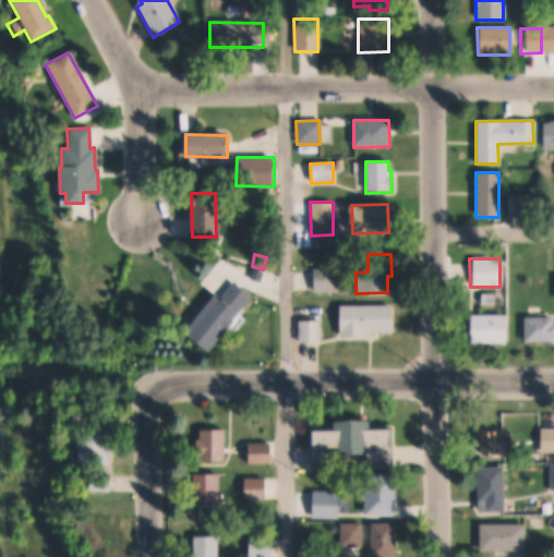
[(261,270),(259,280),(249,278),(251,268),(261,270)]
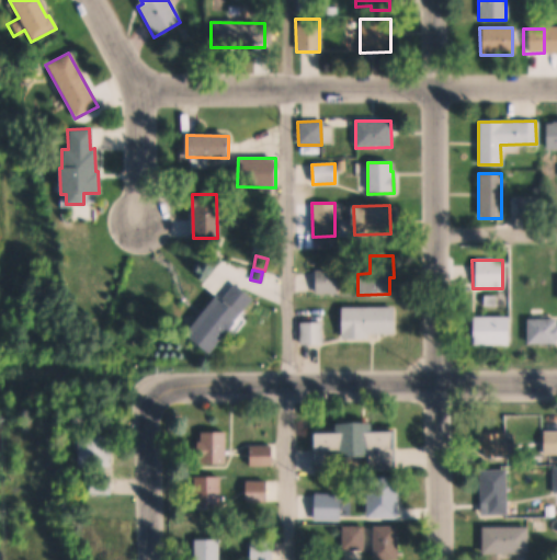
[(316,270),(337,270),(338,292),(316,293),(316,270)]
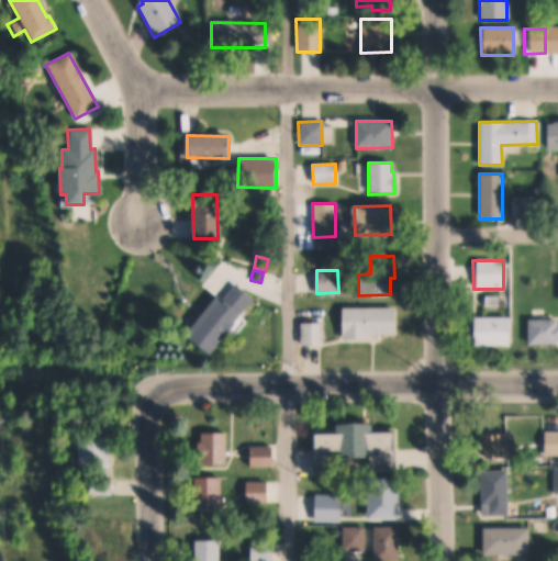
[(188,335),(218,294),(223,299),(234,283),(254,298),(212,354),(188,335)]
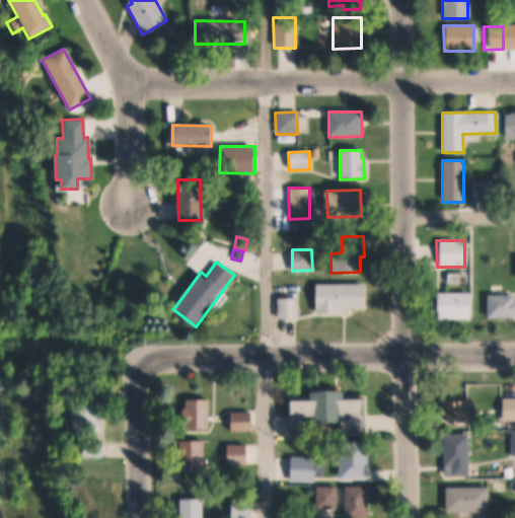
[(445,274),(456,274),(456,284),(446,284),(445,274)]
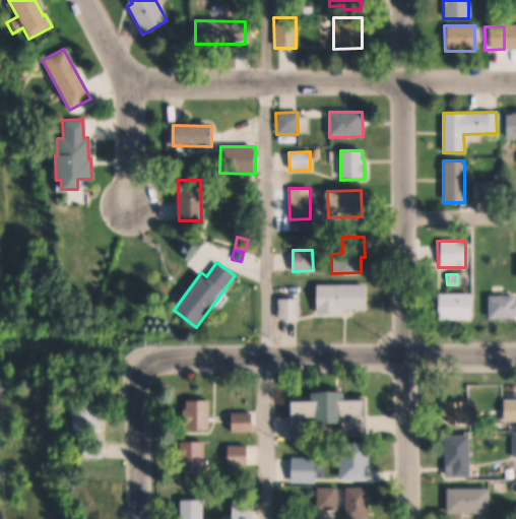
[(317,284),(365,283),(366,310),(347,311),(347,316),(318,316),(317,284)]
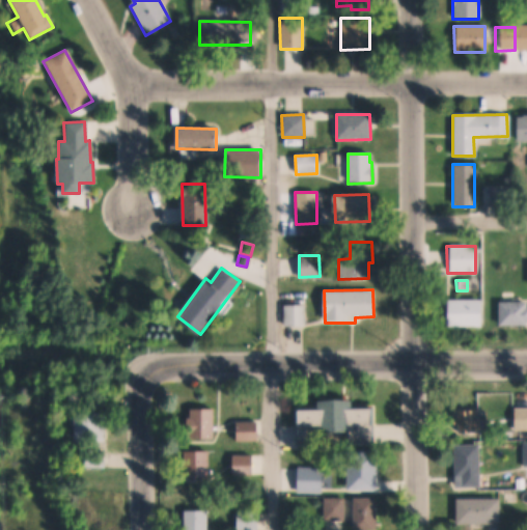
[(447,301),(480,300),(480,327),(462,327),(462,330),(447,330),(447,301)]
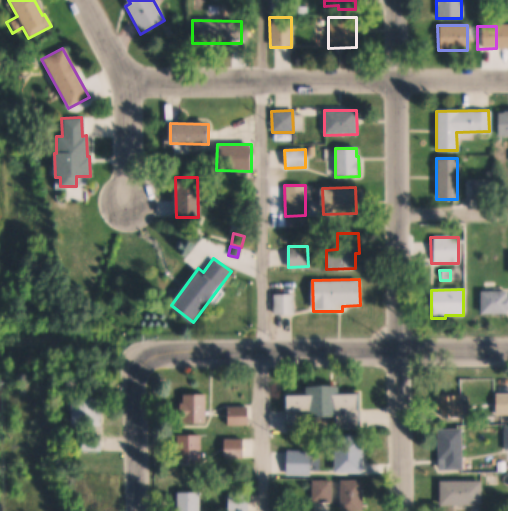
[(480,291),(506,291),(506,297),(507,297),(507,310),(506,310),(506,313),(480,314),(480,291)]
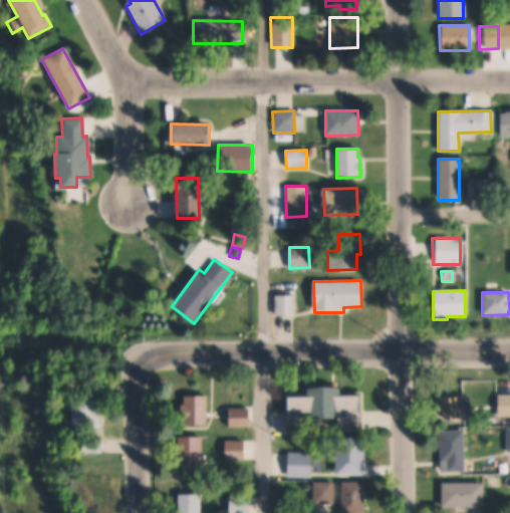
[(275,295),(294,295),(294,315),(275,316),(275,295)]
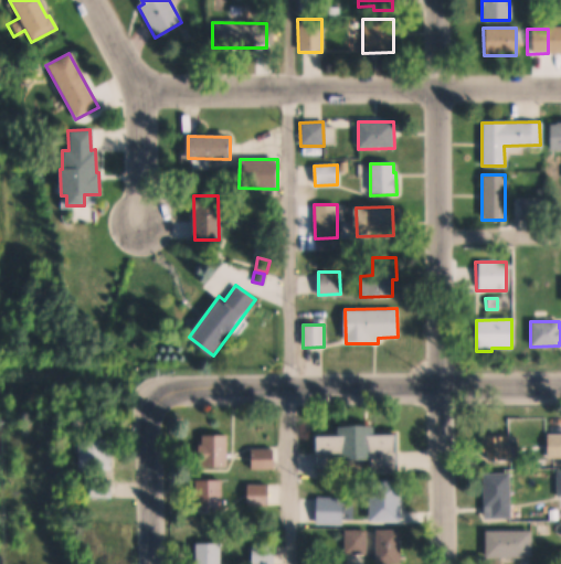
[(339,427),(373,427),(373,436),(397,435),(398,472),(373,472),(373,459),(348,460),(348,474),(317,474),(316,437),(339,436),(339,427)]
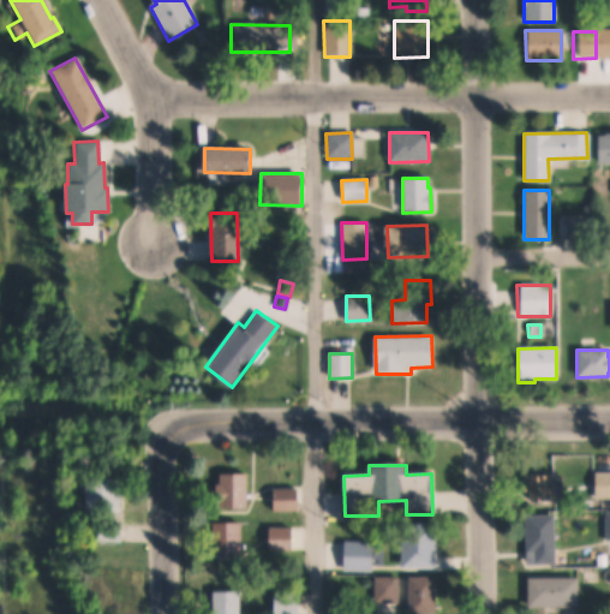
[(247,475),(247,510),(222,511),(221,476),(247,475)]
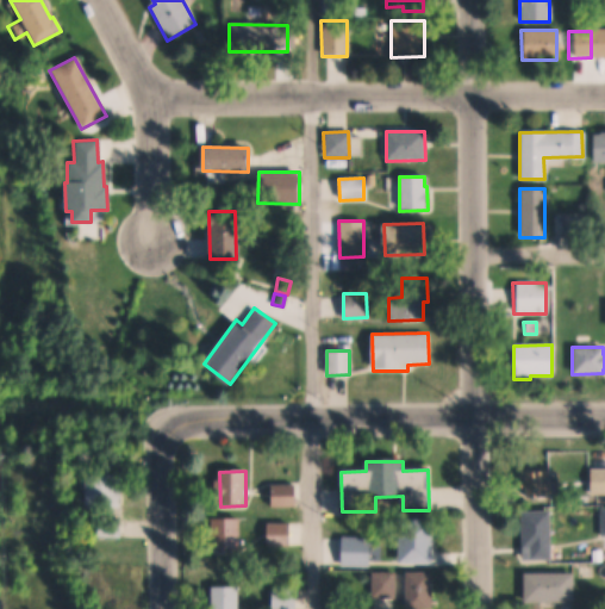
[(528,473),(552,473),(553,498),(528,498),(528,473)]
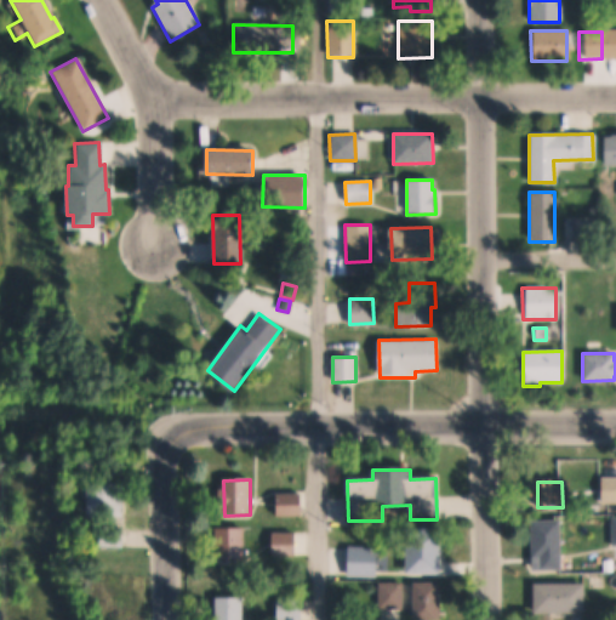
[(91,484),(124,485),(123,518),(90,517),(91,484)]
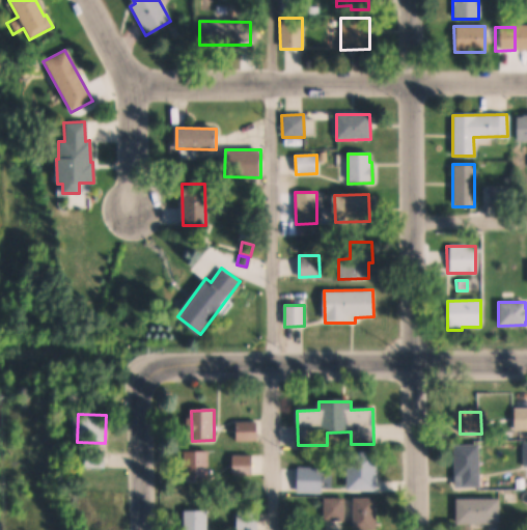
[(237,423),(257,423),(257,442),(237,442),(237,423)]
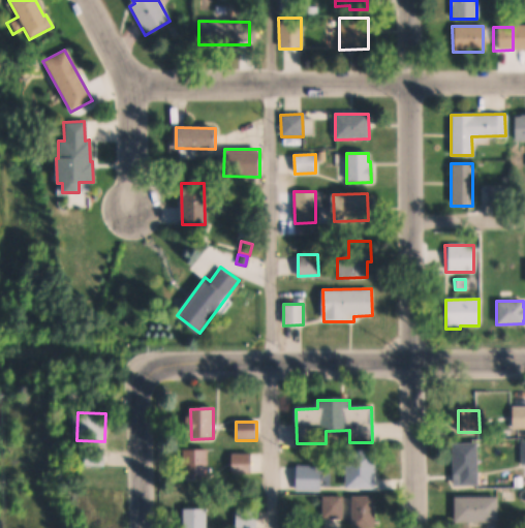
[(452,443),(477,443),(479,486),(462,486),(462,475),(453,475),(452,443)]
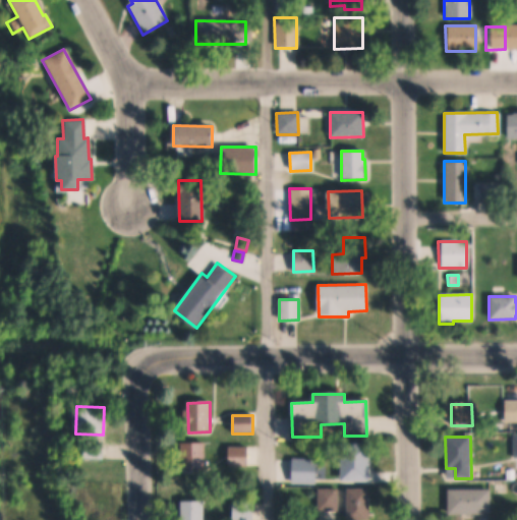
[(342,480),(343,443),(371,443),(370,481),(342,480)]
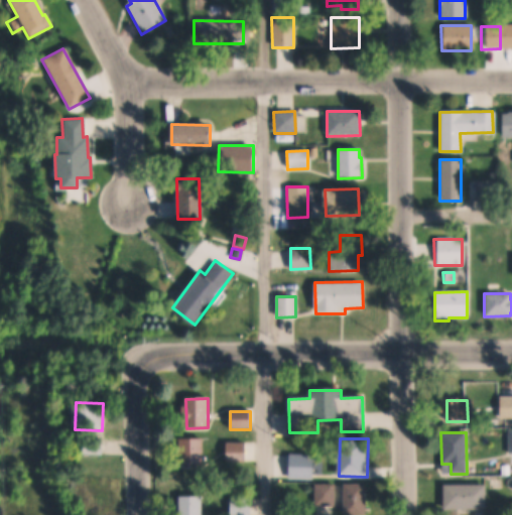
[(82,439),(101,440),(100,455),(82,455),(82,439)]
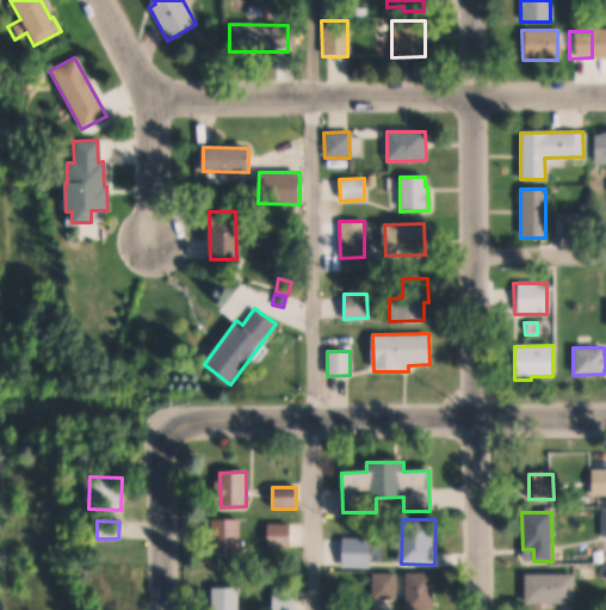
[(240,521),(241,550),(215,552),(214,521),(240,521)]
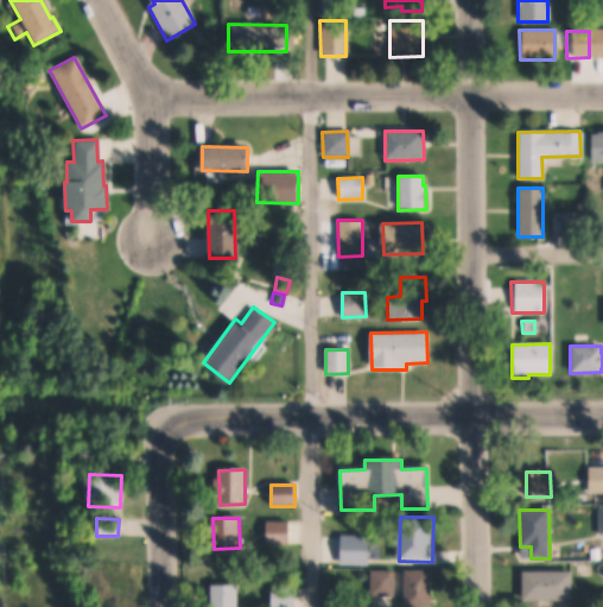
[(266,522),(289,522),(289,544),(267,544),(266,522)]
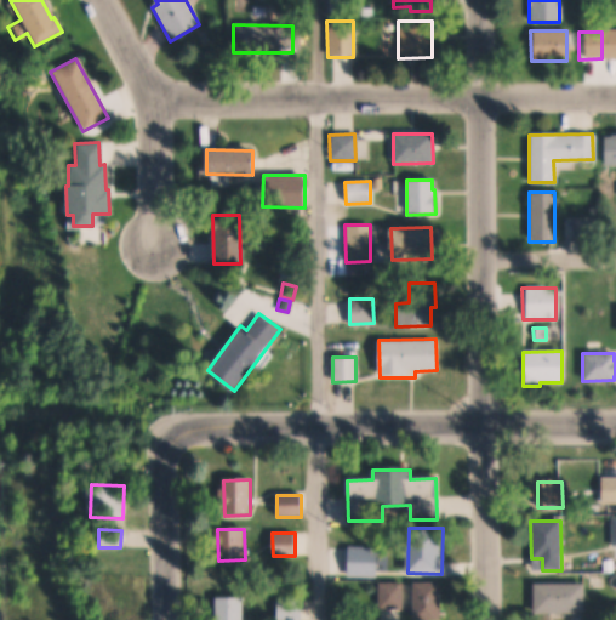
[(347,547),(377,547),(377,578),(347,576),(347,547)]
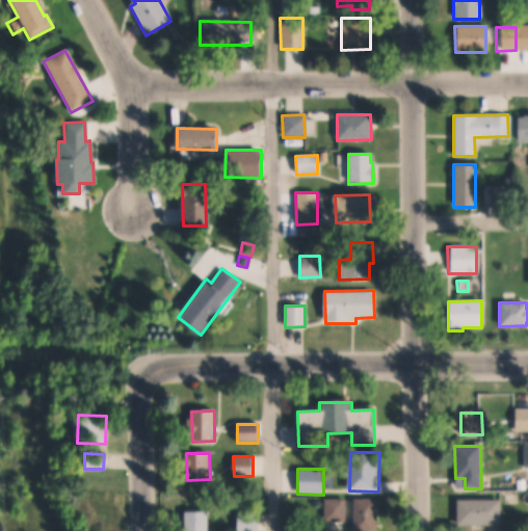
[(324,500),(345,499),(345,521),(325,522),(324,500)]
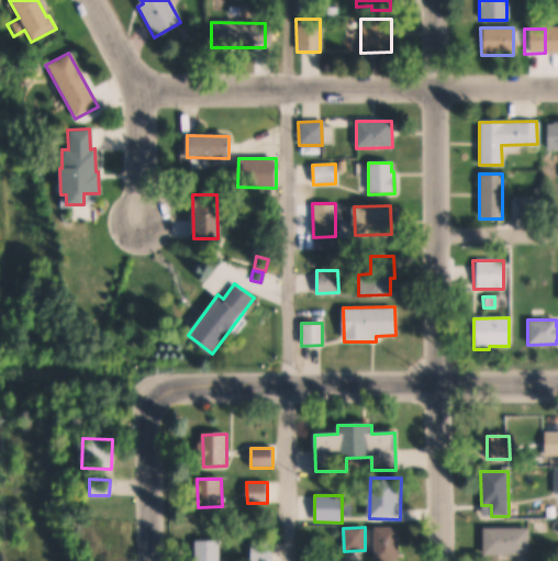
[(376,560),(375,527),(400,527),(400,560),(376,560)]
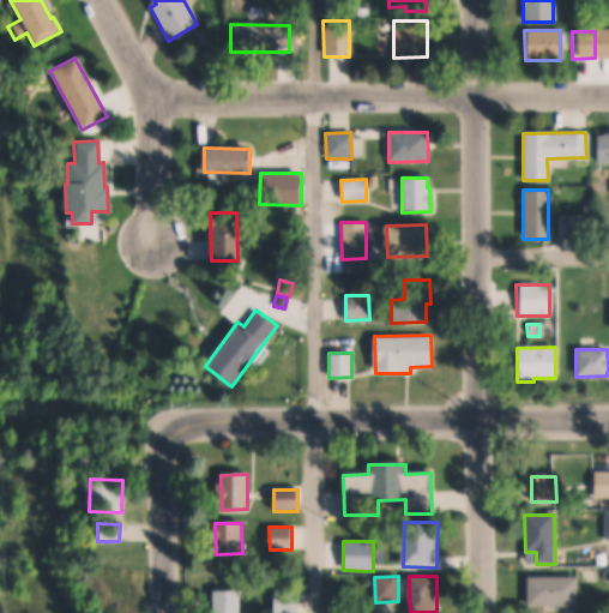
[(528,578),(577,577),(578,607),(529,608),(528,578)]
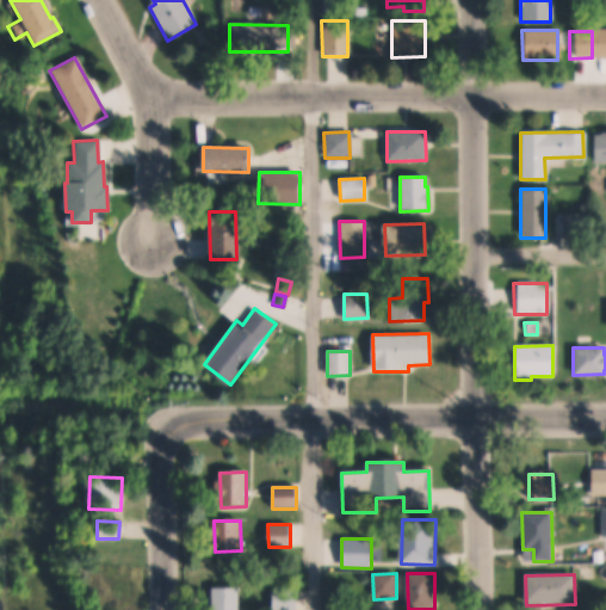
[(239,587),(239,609),(212,609),(212,589),(239,587)]
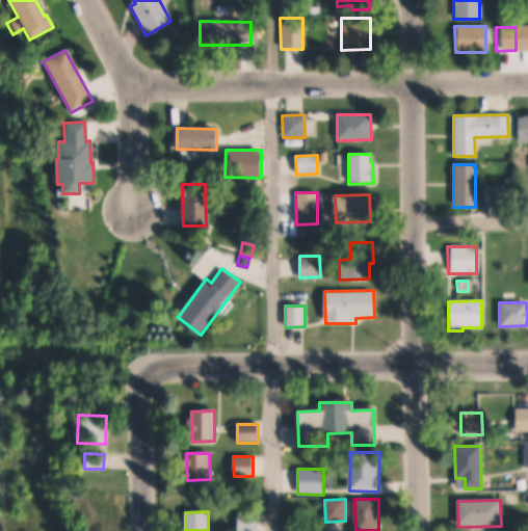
[(236,530),(236,511),(258,511),(258,530),(236,530)]
